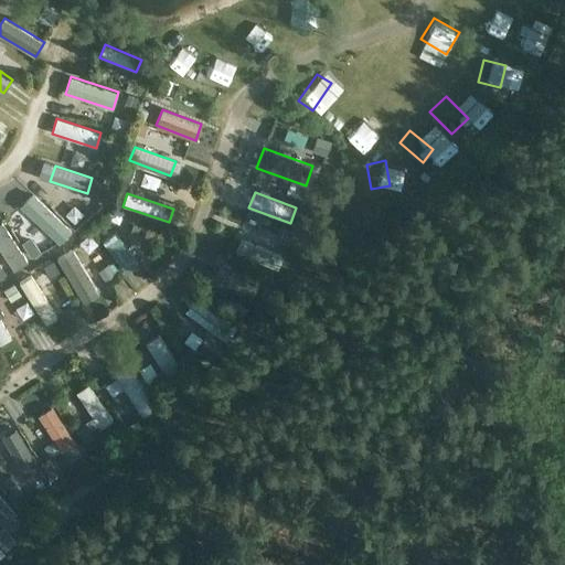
[(32,194),(20,206),(59,244),(72,231),(32,194)]
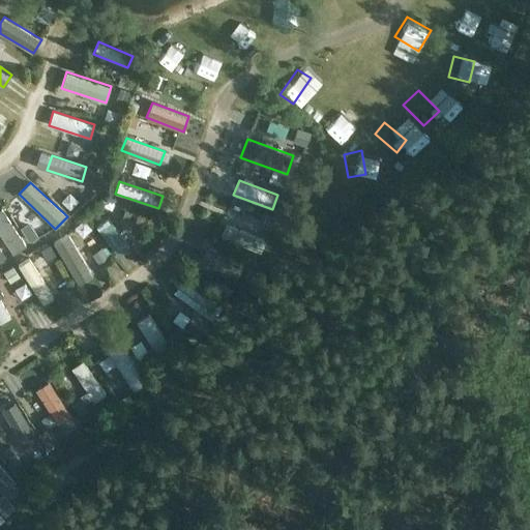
[(26,245),(1,208),(0,209),(0,233),(13,254),(26,245)]
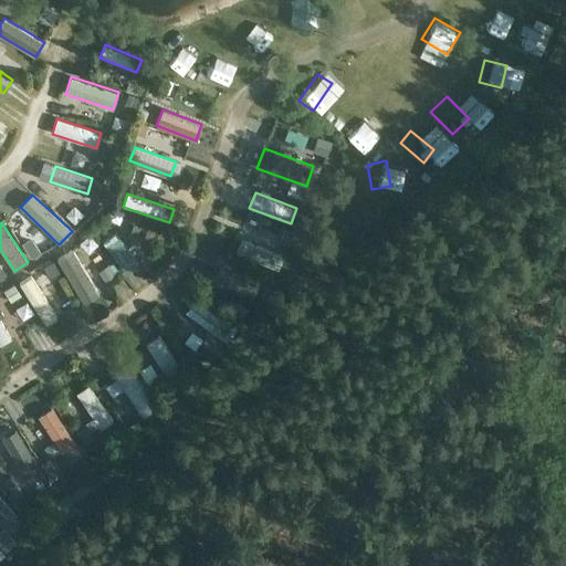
[(115,233),(103,243),(126,273),(138,263),(115,233)]
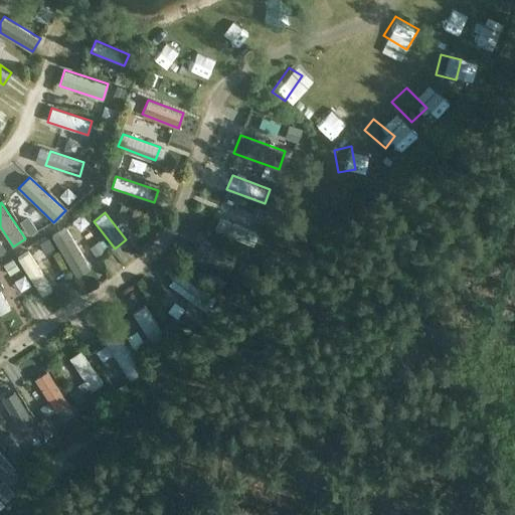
[(220,219),(215,230),(252,246),(258,235),(220,219)]
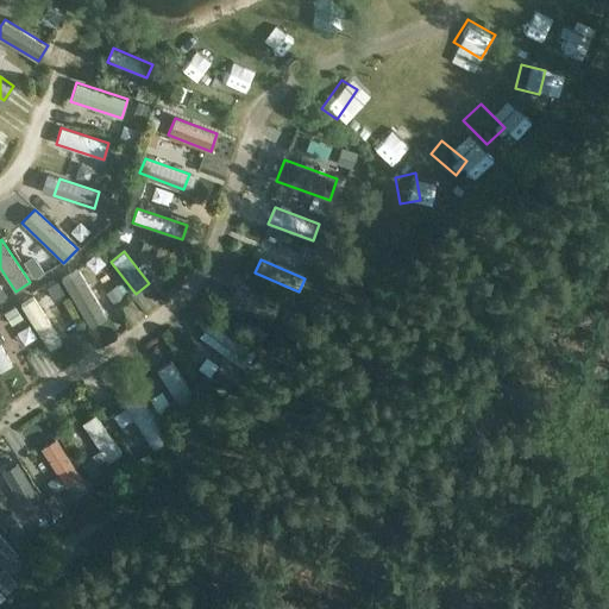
[(61,280),(88,327),(107,316),(80,269),(61,280)]
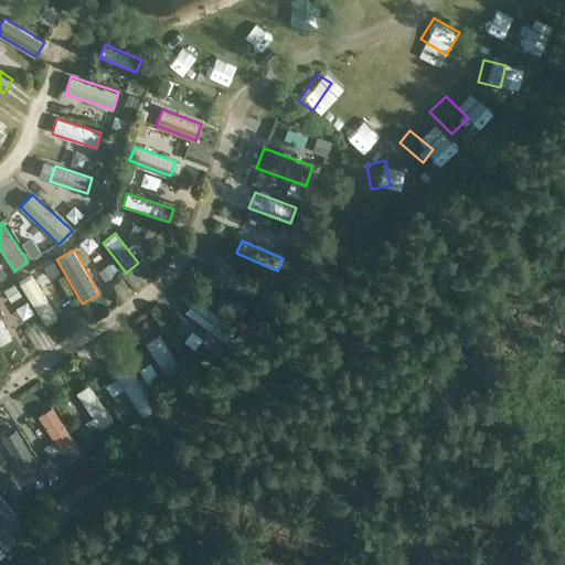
[(248,294),(255,281),(226,266),(220,278),(248,294)]
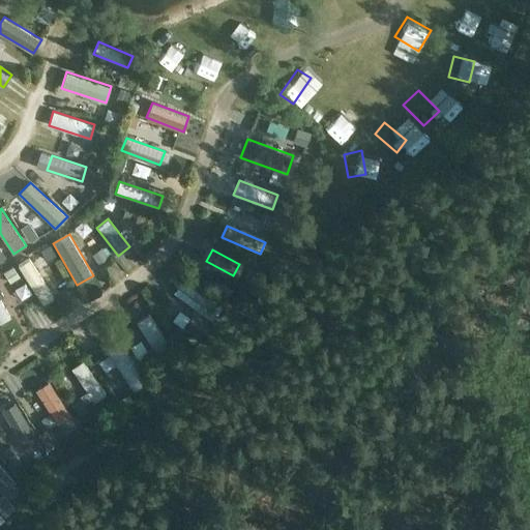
[(53,298),(31,262),(21,268),(42,304),(53,298)]
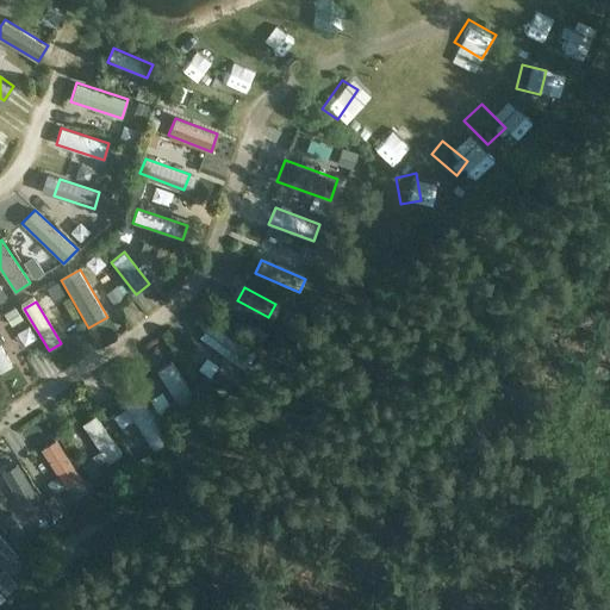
[(17,313),(2,319),(7,335),(23,330),(17,313)]
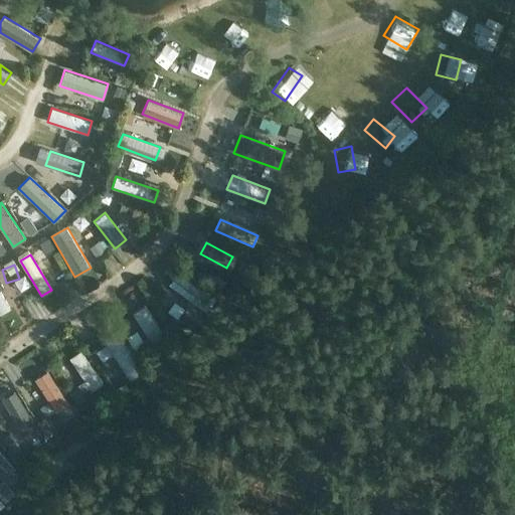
[(169,285),(206,313),(215,301),(178,273),(169,285)]
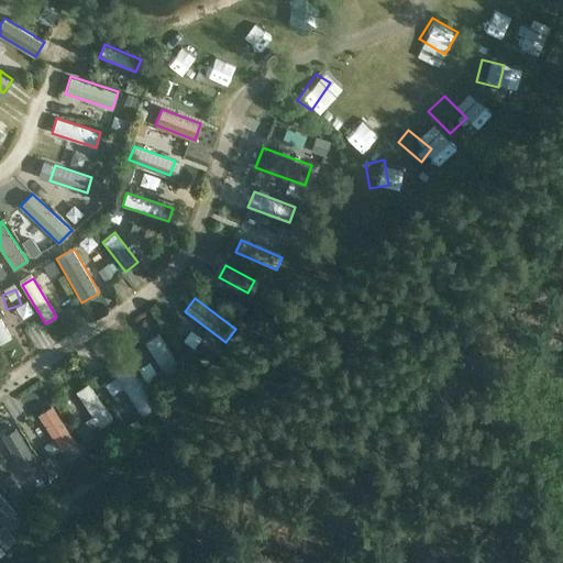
[(0,320),(0,344),(11,338),(0,320)]
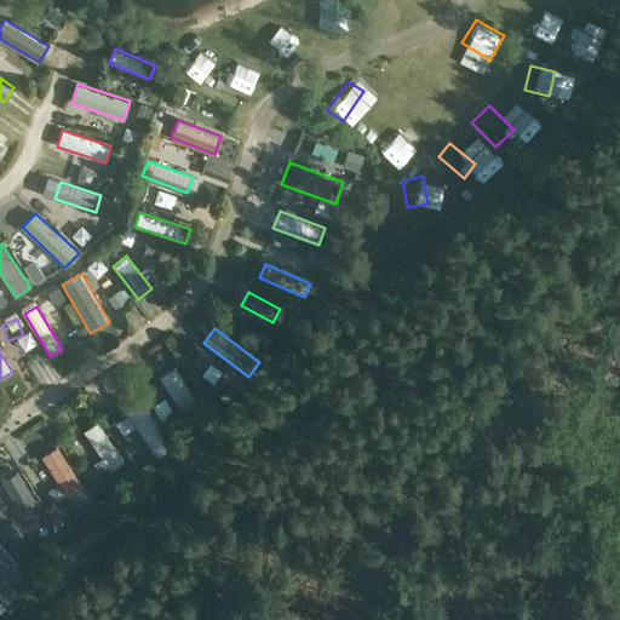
[(174,368),(159,377),(188,423),(202,413),(174,368)]
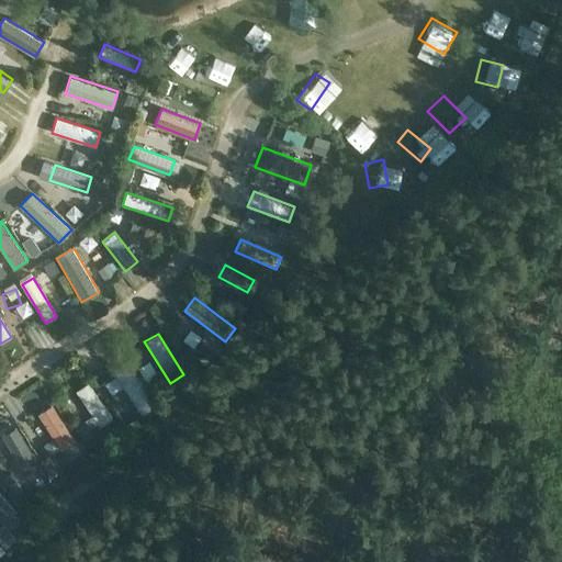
[(114,374),(142,416),(156,406),(128,366),(114,374)]
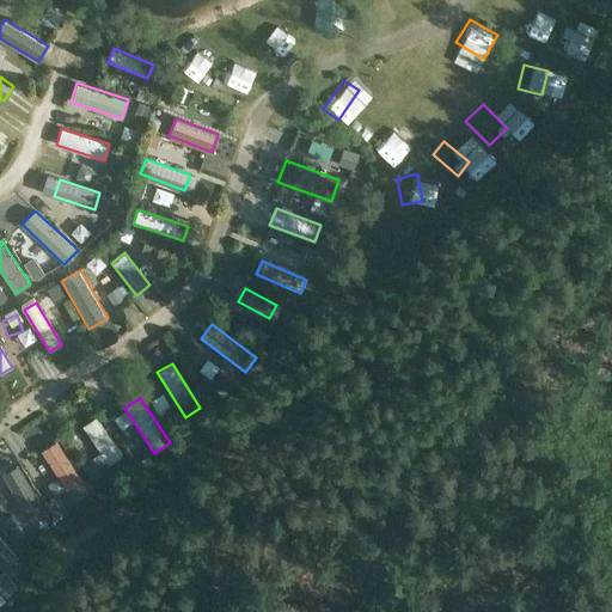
[(109,465),(122,457),(96,417),(81,426),(109,465)]
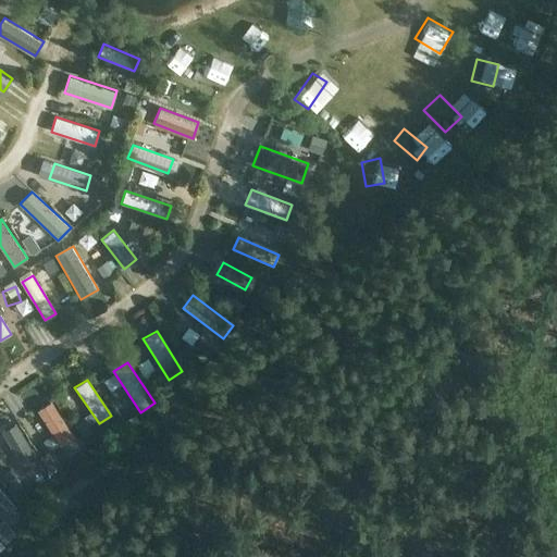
[(61,447),(75,438),(51,401),(37,411),(61,447)]
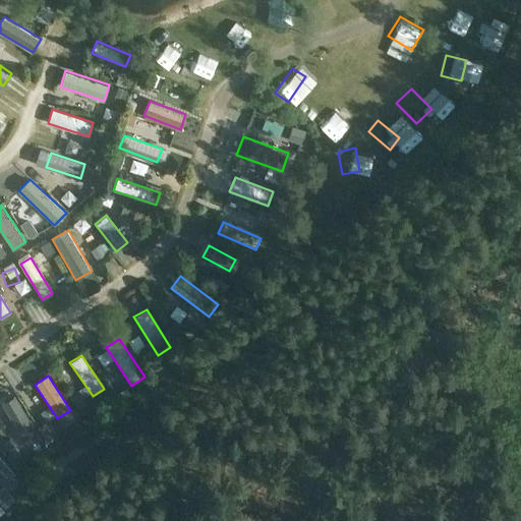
[(1,405),(22,441),(37,432),(15,397),(1,405)]
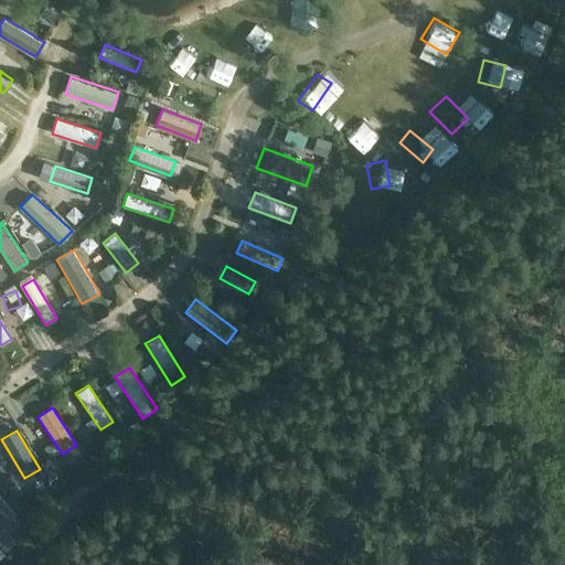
[(0,523),(4,529),(18,518),(0,498),(0,523)]
